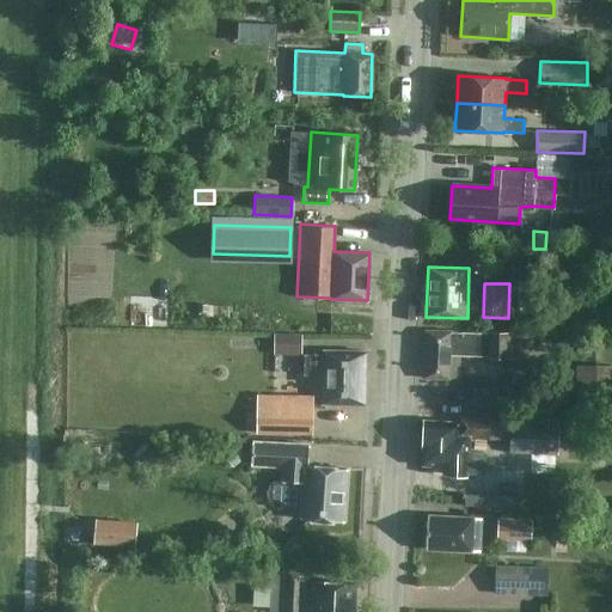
[(448,378),(458,378),(458,357),(508,359),(508,332),(426,331),(423,378),(448,378)]
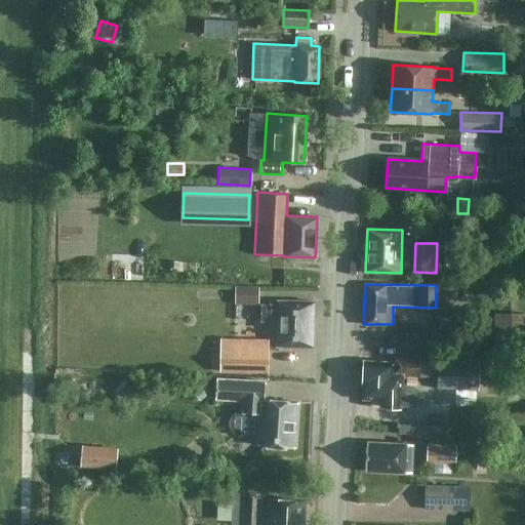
[(259,286),(235,286),(235,304),(259,305),(259,286)]
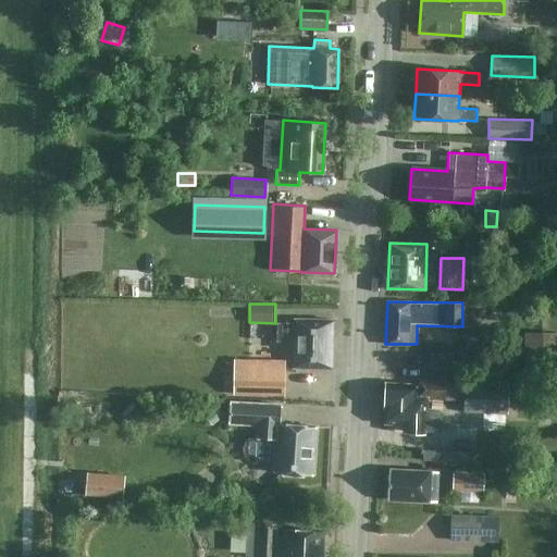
[(294,343),(293,367),(331,368),(332,321),(295,320),(294,323),(275,323),(275,342),(294,343)]
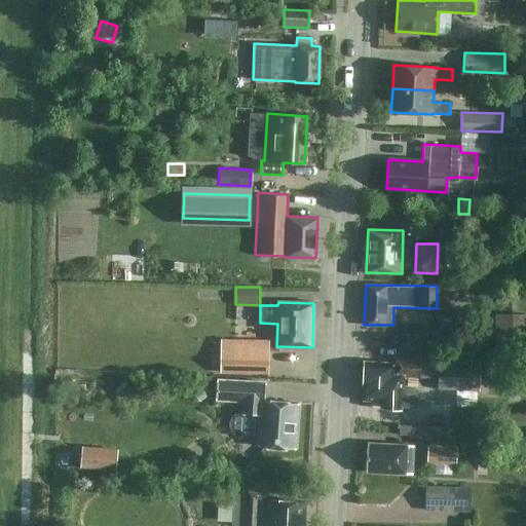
[(525,349),(525,314),(496,314),(495,349),(525,349)]
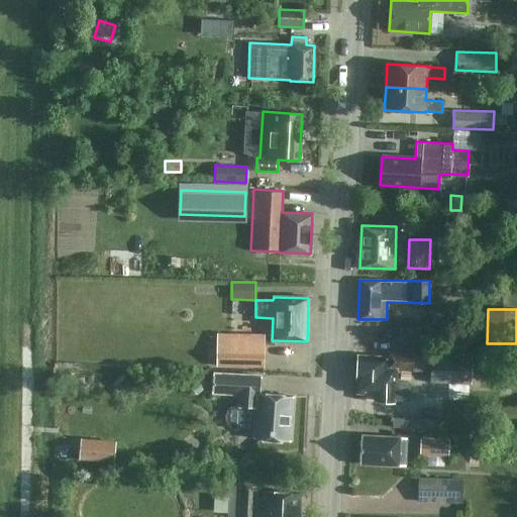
[(400,329),(399,341),(419,342),(420,330),(400,329)]
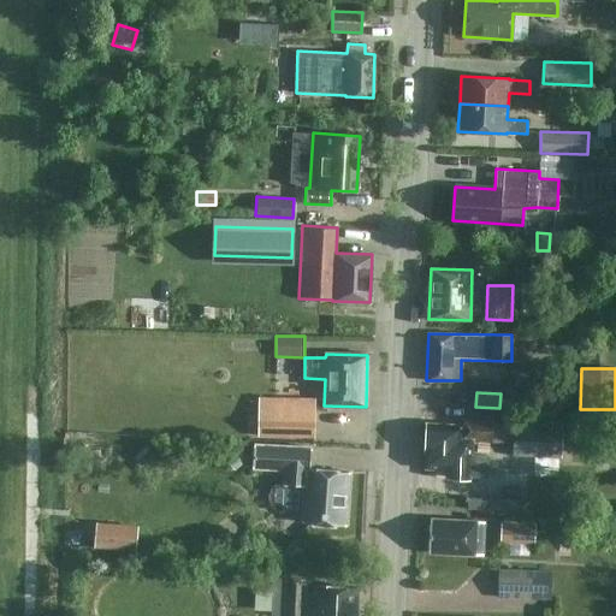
[(313,400),(259,398),(259,437),(313,438),(313,400)]
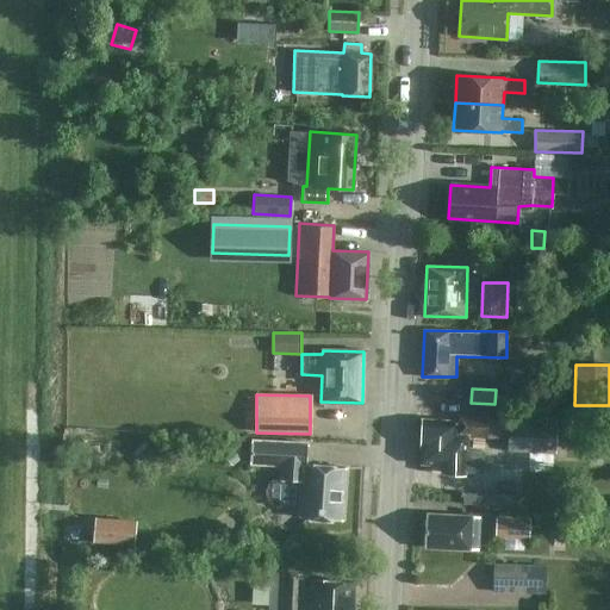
[(422,447),(421,464),(443,465),(443,472),(465,473),(465,472),(483,473),(483,449),(466,448),(467,435),(485,436),(486,416),(471,415),(456,415),(456,421),(423,419),(421,447),(422,447)]
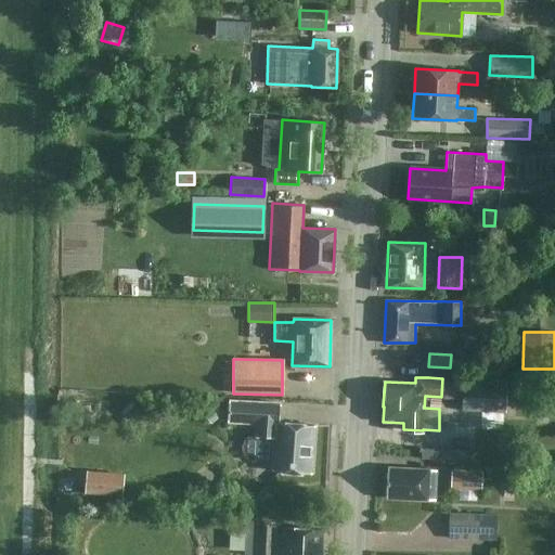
[(505,412),(506,381),(462,378),(461,411),(505,412)]
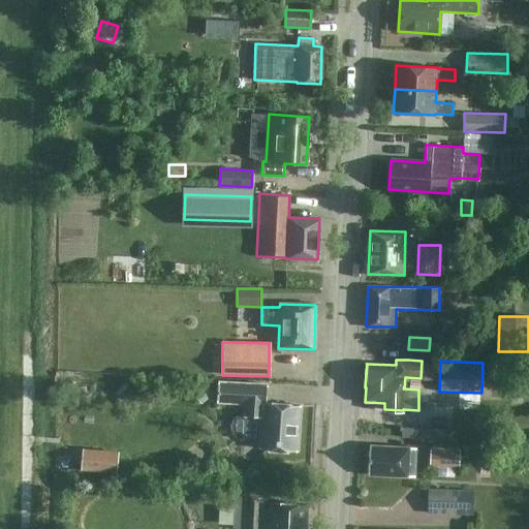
[(218,381),(216,401),(243,403),(242,413),(240,414),(238,414),(236,415),(235,416),(232,418),(231,421),(230,423),(230,425),(229,427),(230,429),(230,431),(231,433),(232,434),(235,436),(236,437),(238,438),(240,439),(260,441),(259,447),(296,450),(299,406),(266,403),(267,385),(218,381)]
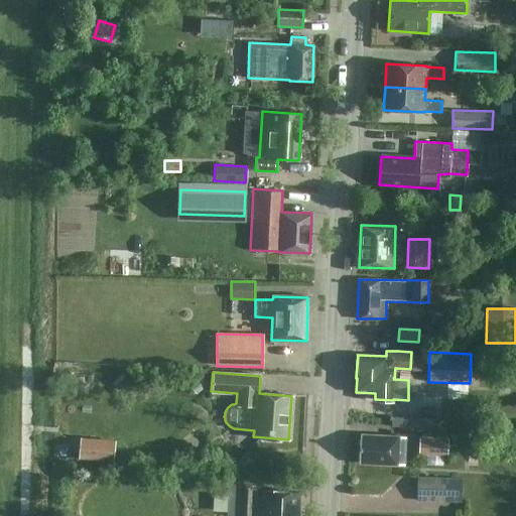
[(197,394),(209,383),(201,374),(187,385),(197,394)]
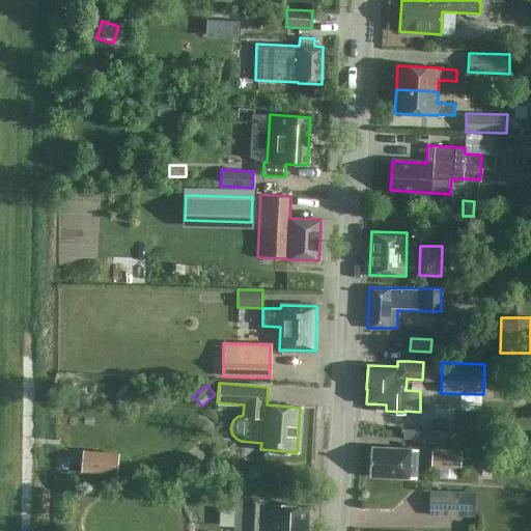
[(86,402),(86,387),(74,387),(73,402),(86,402)]
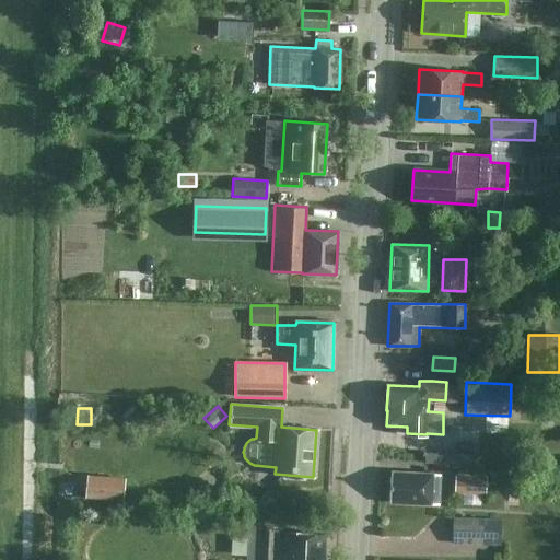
[(389,502),(438,504),(440,474),(391,471),(389,502)]
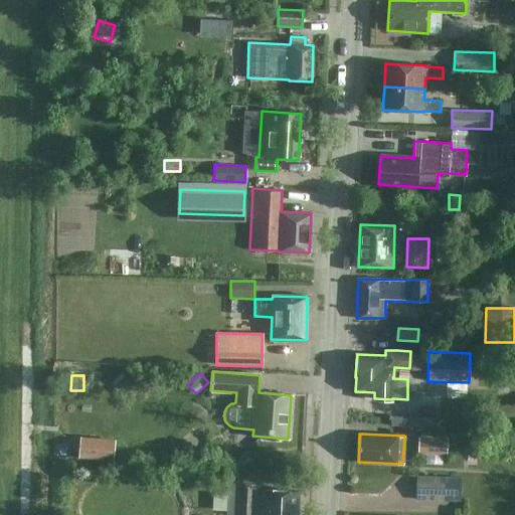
[(114,461),(116,439),(80,437),(78,459),(114,461)]
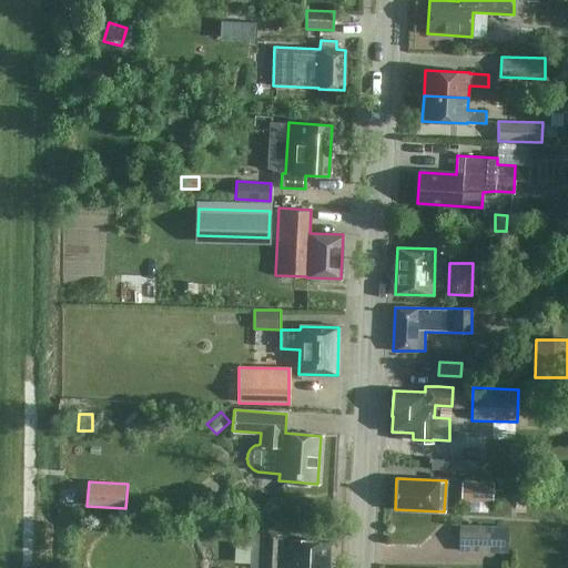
[(460,500),(490,501),(492,484),(462,482),(460,500)]
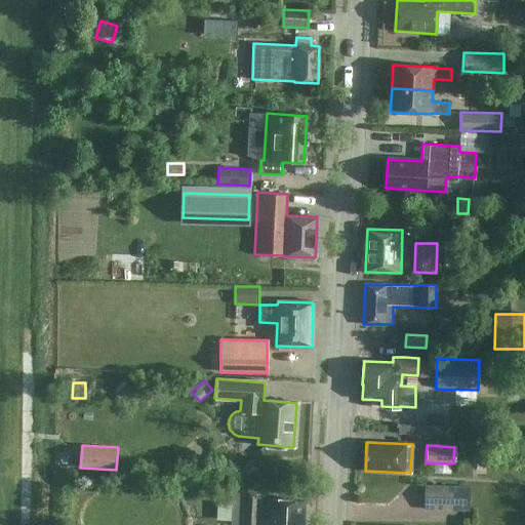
[(451,510),(452,486),(423,485),(422,509),(451,510)]
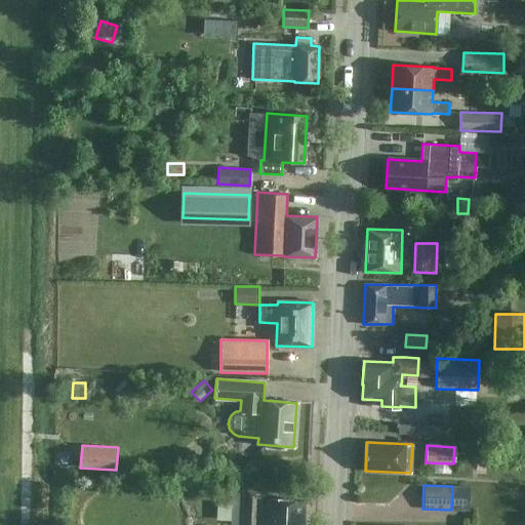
[(258,524),(260,493),(232,492),(231,524),(236,524),(258,524)]
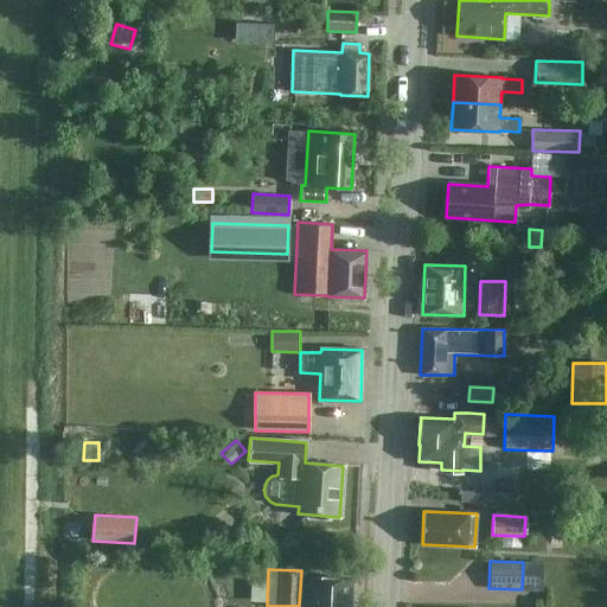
[(351,606),(352,579),(311,577),(310,606),(351,606)]
